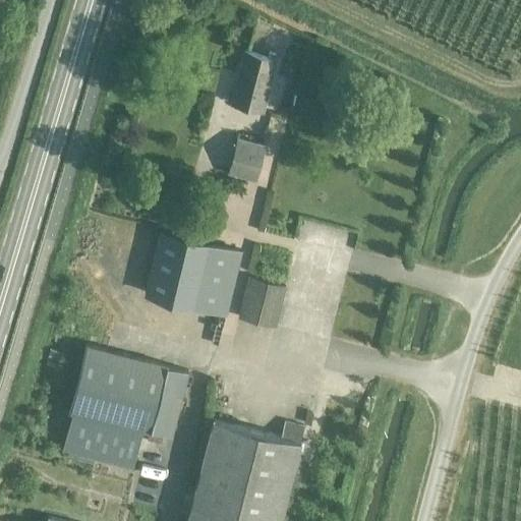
[(262,112),(276,61),(244,53),(231,103),(262,112)]
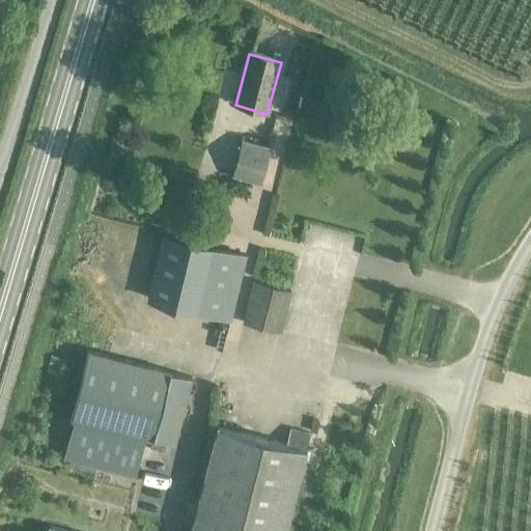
[(259,183),(268,148),(242,141),(232,175),(259,183)]
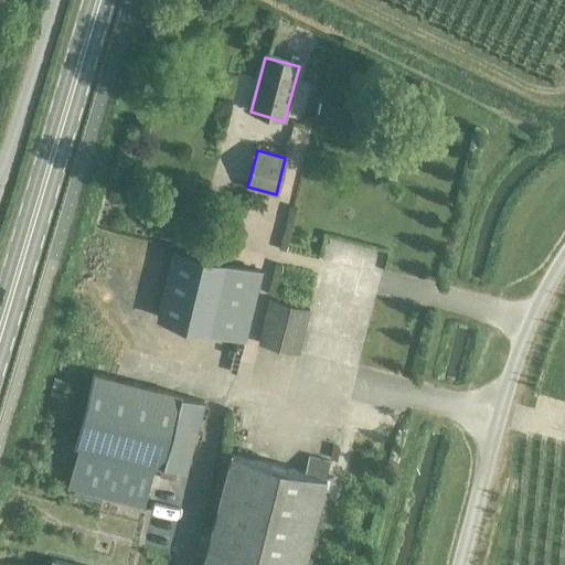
[(156,318),(244,340),(260,272),(220,262),(172,251),(156,318)]
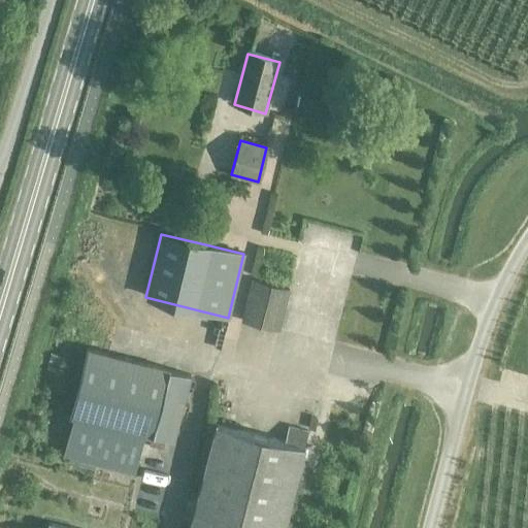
[(278,330),(289,290),(251,281),(240,321),(278,330)]
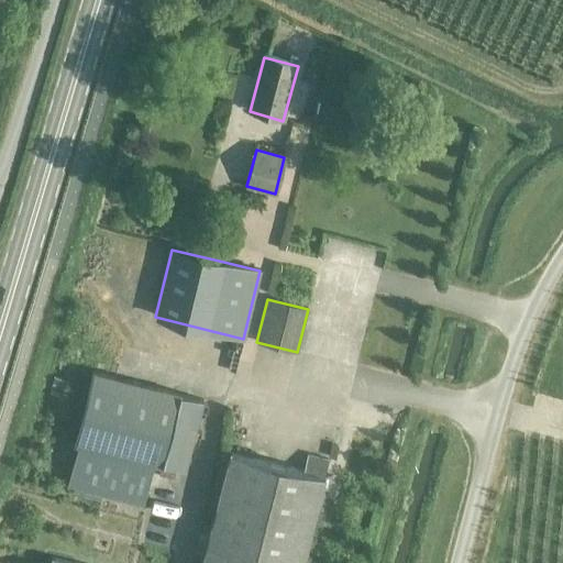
[(184,472),(202,401),(91,373),(74,443),(79,444),(68,487),(143,506),(154,464),(184,472)]
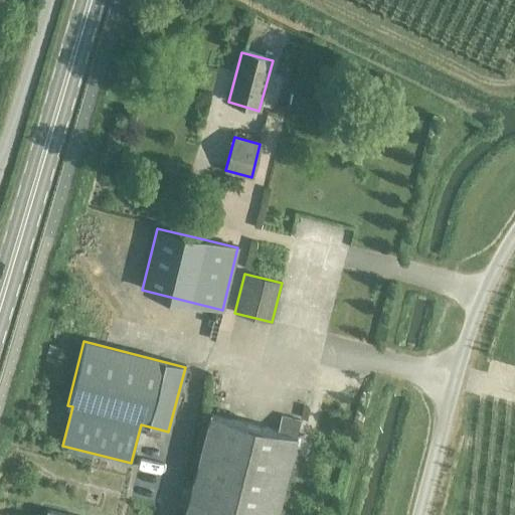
[(302,406),(300,418),(306,419),(309,407),(302,406)]
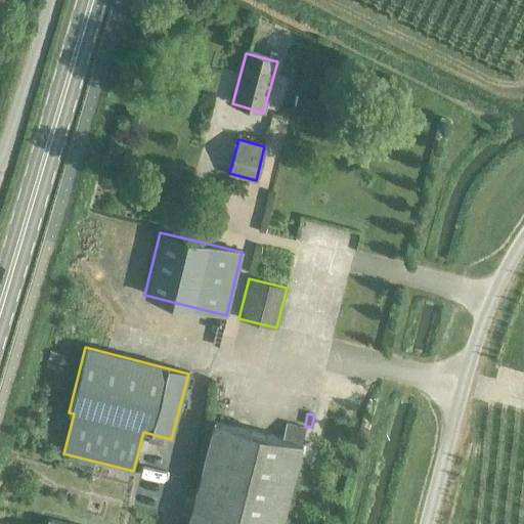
[(301,443),(305,428),(286,423),(281,438),(214,421),(187,523),(281,523),(302,443),(301,443)]
